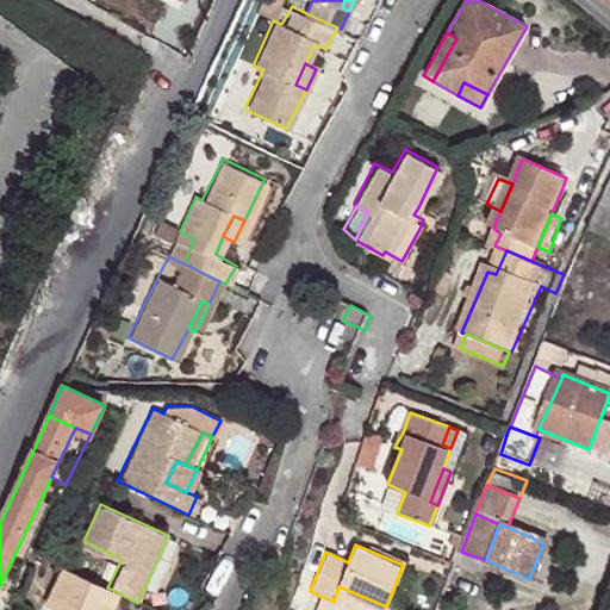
[(107,587),(61,566),(44,599),(62,609),(109,609),(118,592),(107,587)]
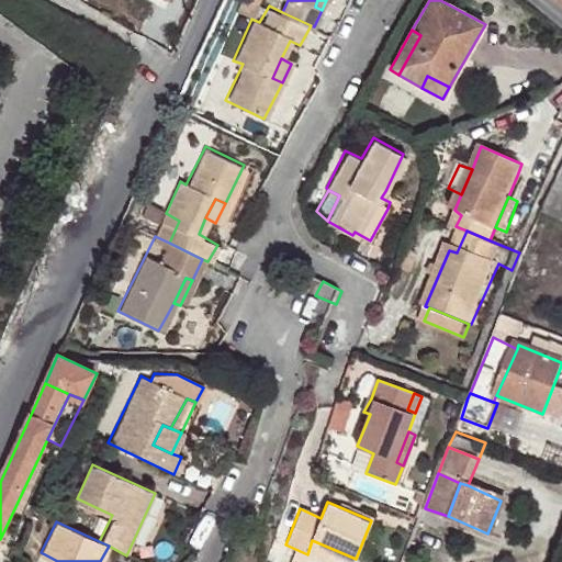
[(326,561),(335,561),(340,552),(312,540),(307,554),(326,561)]
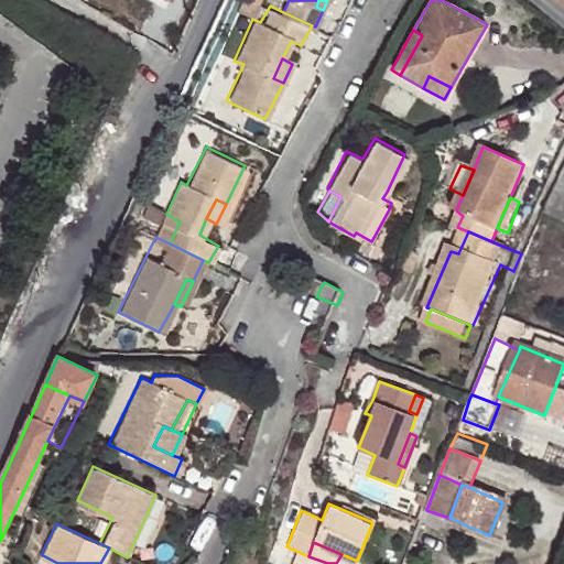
All buildings are outlined.
